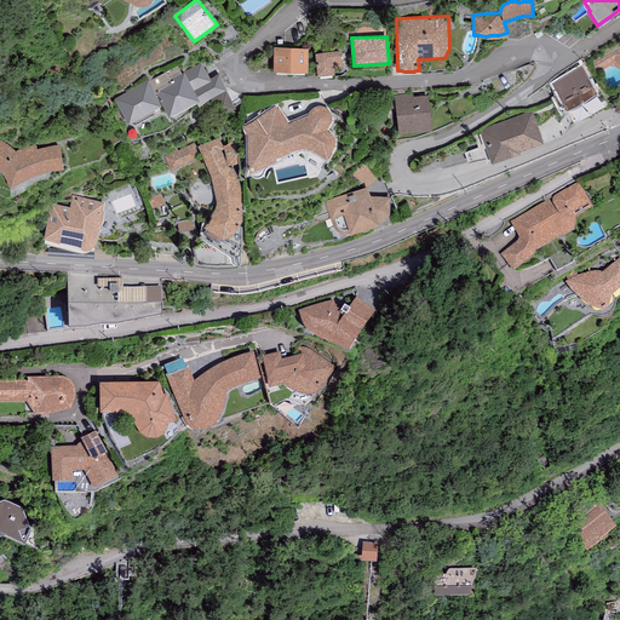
[(619,45),(619,47),(593,61),(598,72),(614,63),(615,64),(615,65),(618,67),(619,68),(619,67),(619,45)]
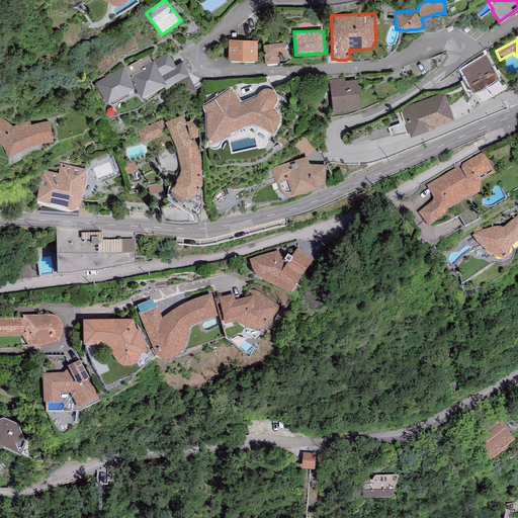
[(257,39),(229,39),(228,59),(257,60),(257,39)]
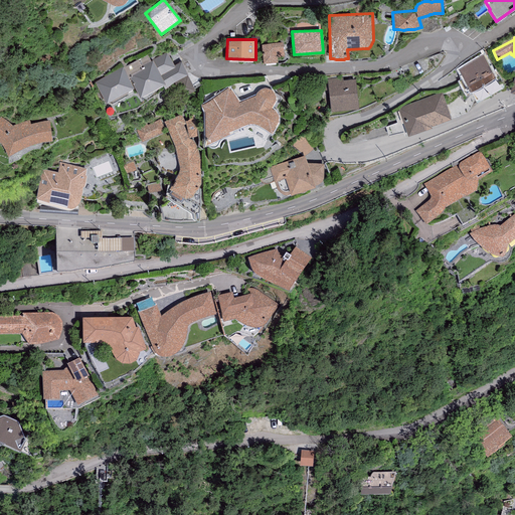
[(284,42),(262,44),(263,63),(278,61),(277,53),(285,52),(284,42)]
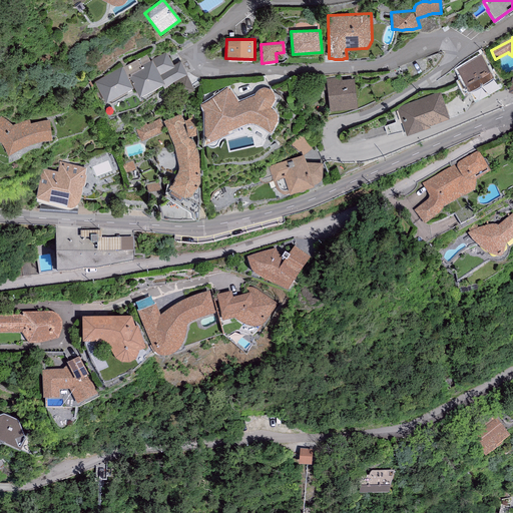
[(173,65),(166,51),(149,59),(146,54),(139,57),(140,58),(137,59),(122,67),(128,78),(130,77),(139,96),(162,84),(163,87),(172,83),(180,96),(195,89),(180,61),(173,65)]
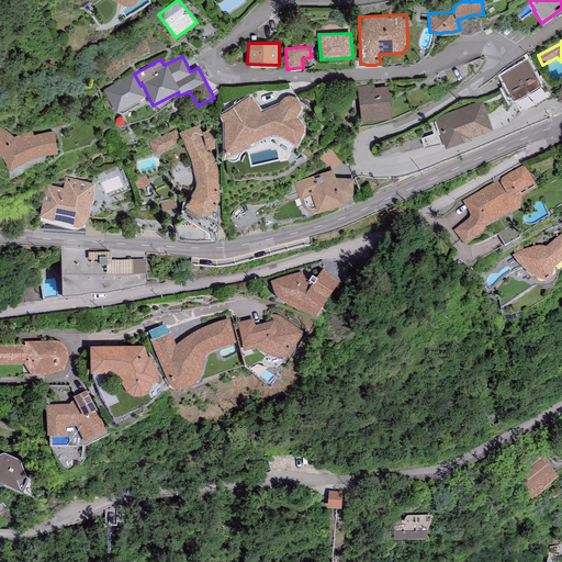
[(527,60),(501,76),(507,86),(502,89),(509,100),(514,98),(515,99),(541,82),(527,60)]
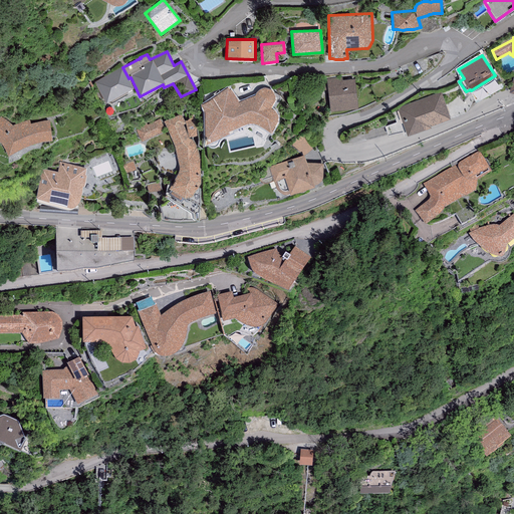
[(129,78),(122,67),(95,82),(106,102),(134,88),(129,78)]
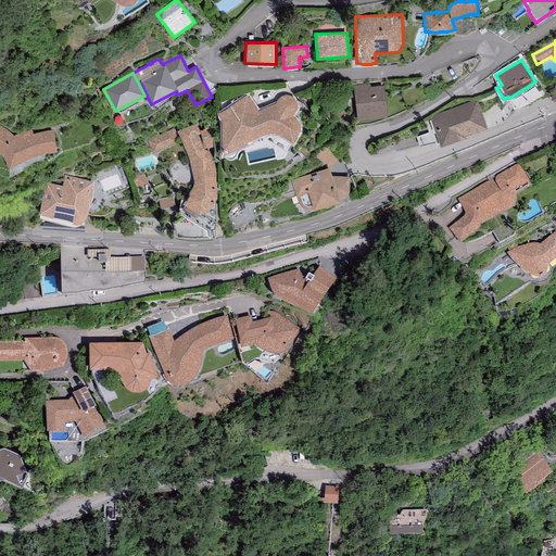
[(370,84),(353,86),(357,119),(388,116),(383,85),(371,87),(370,84)]
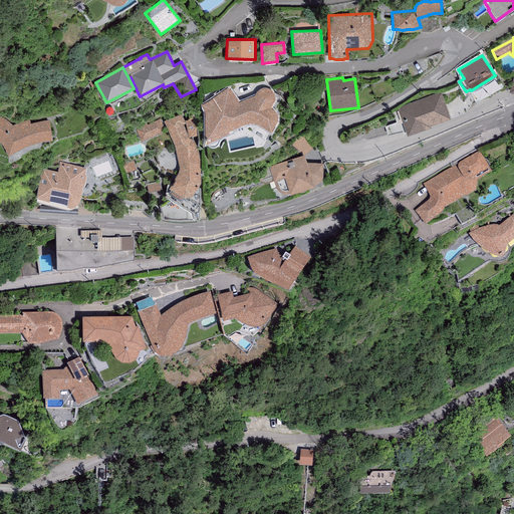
[(208,101),(201,104),(205,111),(206,144),(229,134),(228,132),(243,125),(247,123),(250,122),(252,122),(255,123),(258,124),(271,133),(275,125),(277,122),(277,120),(277,119),(277,115),(277,114),(276,112),(274,110),(271,107),(273,103),(274,101),(275,99),(275,98),(275,96),(274,94),(274,92),(273,91),(271,89),(270,89),(268,88),(266,87),(264,87),(263,88),(261,88),(260,89),(258,90),(257,92),(255,95),(239,102),(231,89),(230,90),(228,87),(208,101)]
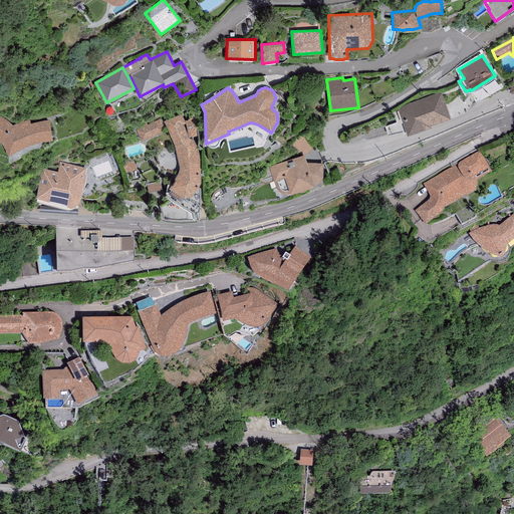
[(441,91),(398,107),(408,136),(432,126),(431,124),(451,116),(441,91)]
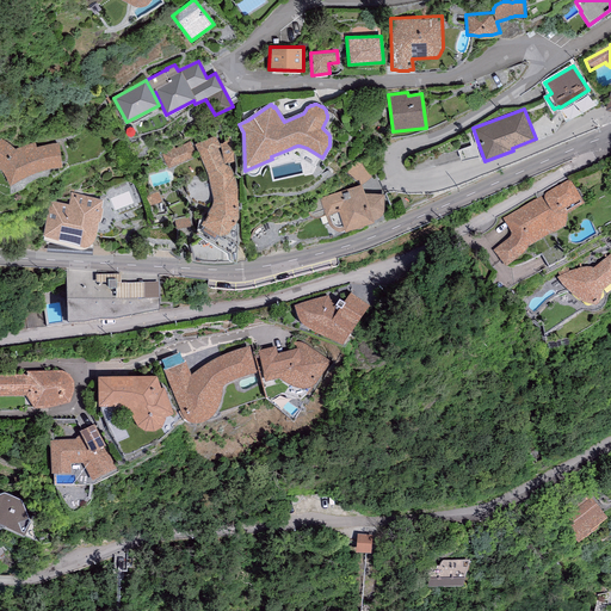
[(216,135),(195,143),(207,172),(208,173),(208,176),(209,178),(213,196),(214,199),(213,202),(211,204),(211,207),(209,210),(210,210),(201,223),(204,226),(218,235),(220,236),(228,234),(236,221),(239,217),(238,192),(238,189),(238,185),(236,179),(235,176),(233,174),(233,172),(232,170),(230,167),(228,166),(227,165),(224,165),(218,148),(221,147),(216,135)]
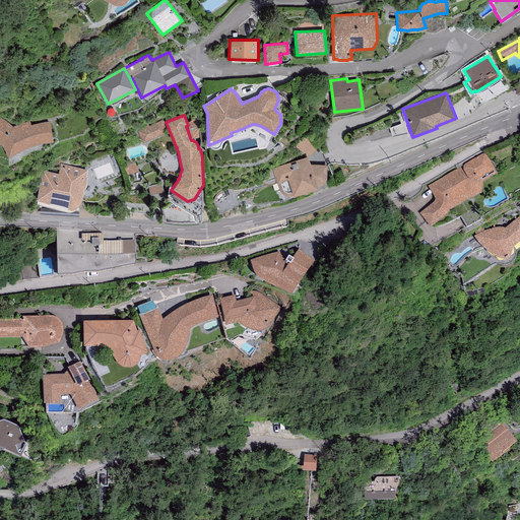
[(53,142),(51,121),(47,122),(45,122),(41,122),(38,123),(34,124),(30,125),(29,121),(12,127),(10,125),(5,121),(3,120),(0,119),(0,142),(2,145),(4,148),(5,151),(7,154),(9,157),(11,156),(15,154),(19,151),(24,149),(29,147),(36,145),(41,143),(46,142),(50,142),(53,142)]
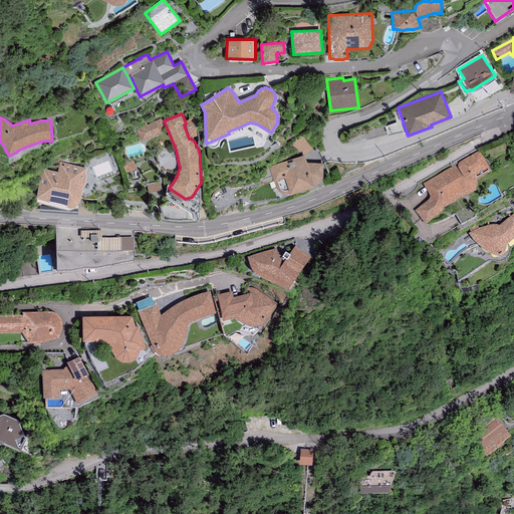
[(185,120),(189,137),(198,136),(195,117),(185,120)]
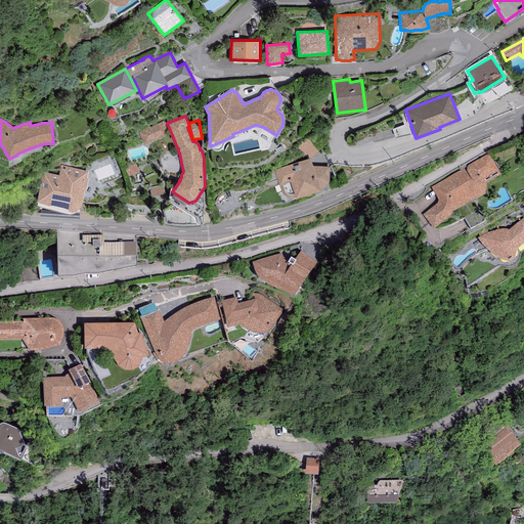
[(149,125),(137,130),(143,144),(169,133),(163,121),(150,127),(149,125)]
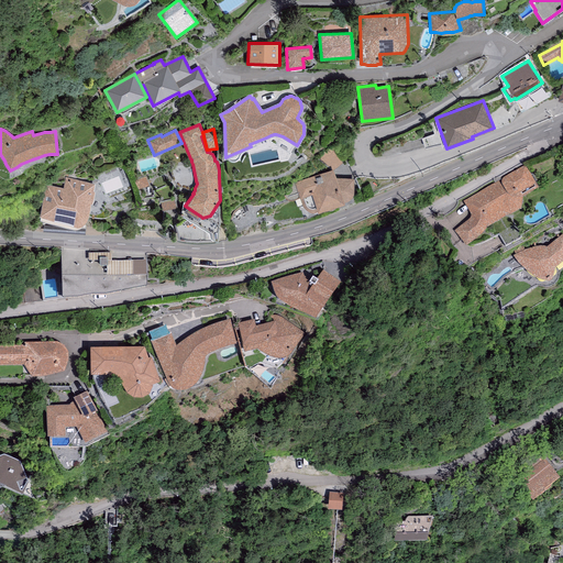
[(472,217),(470,221),(456,231),(466,244),(479,235),(483,232),(485,228),(520,209),(521,197),(519,194),(534,184),(525,168),(464,202),(472,212),(472,217)]
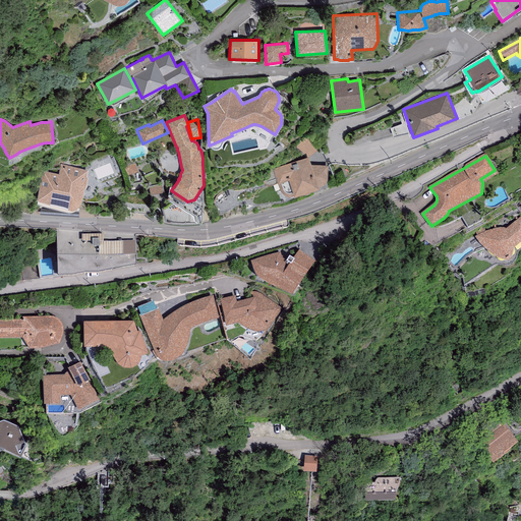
[(308,157),(273,170),(280,189),(281,192),(282,193),(283,194),(284,194),(286,195),(288,196),(289,196),(294,194),(294,195),(319,186),(319,185),(323,184),(325,182),(327,180),(328,179),(328,166),(315,165),(312,166),(308,157)]
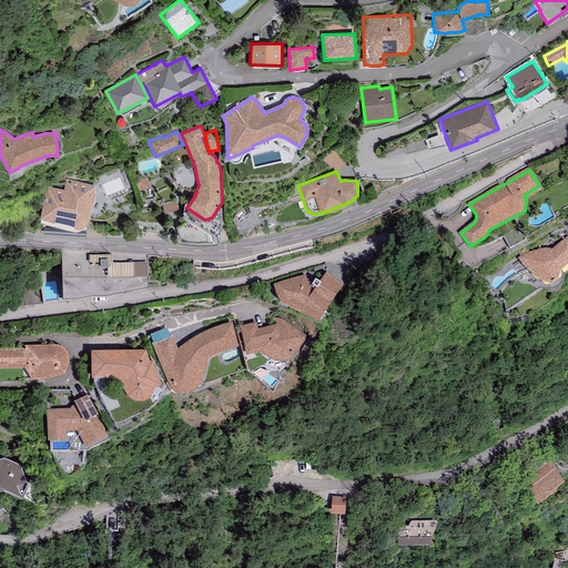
[(95,185),(66,179),(63,190),(51,186),(47,188),(44,191),(40,216),(73,224),(78,224),(80,224),(83,224),(84,223),(87,221),(89,219),(92,205),(93,206),(95,193),(94,193),(95,185)]
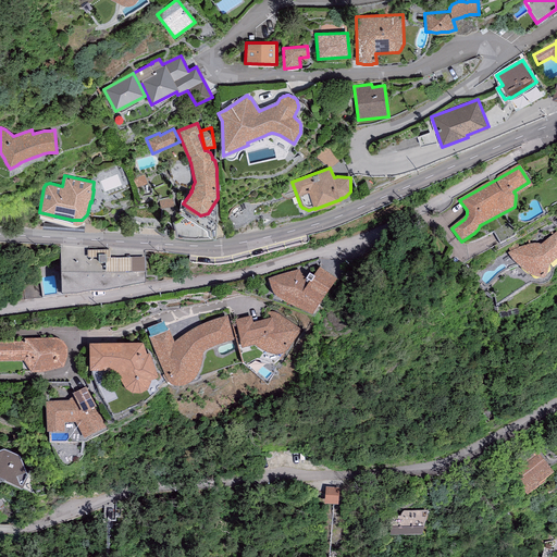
[(218,205),(215,201),(208,213),(200,215),(199,214),(196,220),(183,211),(181,213),(180,213),(173,223),(176,236),(195,238),(214,236),(218,225),(218,205)]
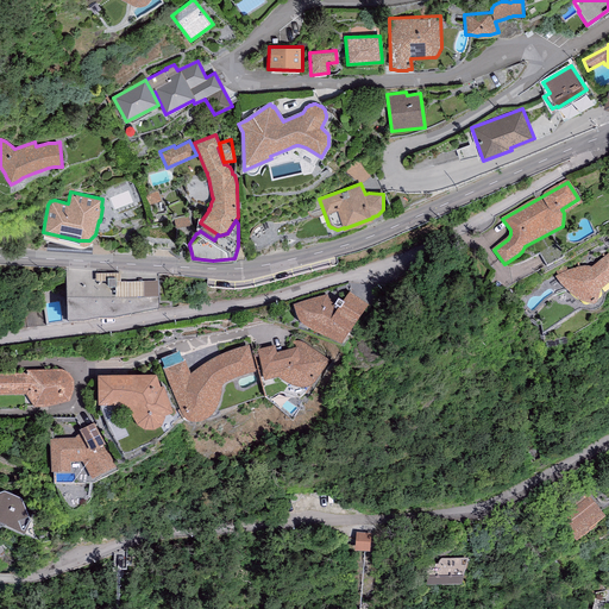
[(218,234),(203,225),(199,231),(200,231),(214,240),(218,234)]
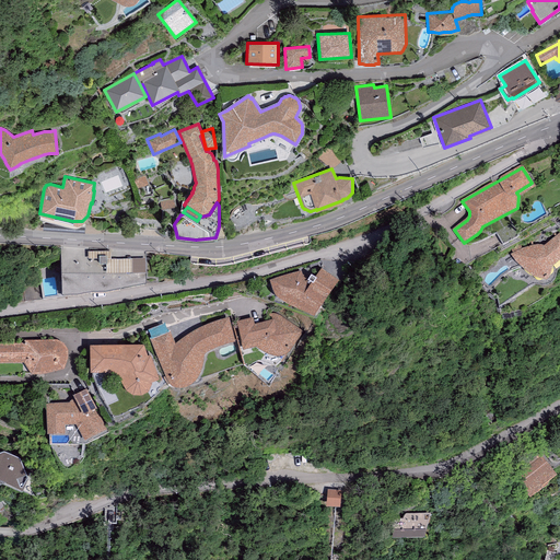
[(523,251),(512,256),(521,265),(527,272),(534,277),(546,280),(548,279),(551,267),(559,258),(559,235),(544,249),(538,247),(533,248),(523,251)]
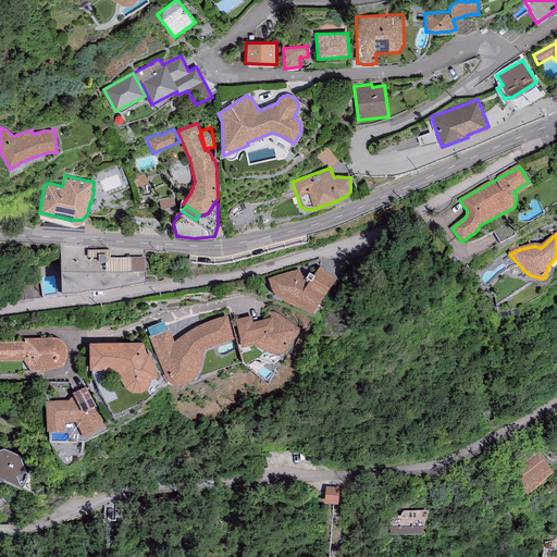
[(87,247),(60,246),(61,299),(77,299),(93,296),(104,296),(145,287),(145,260),(110,260),(110,251),(87,252),(87,247)]
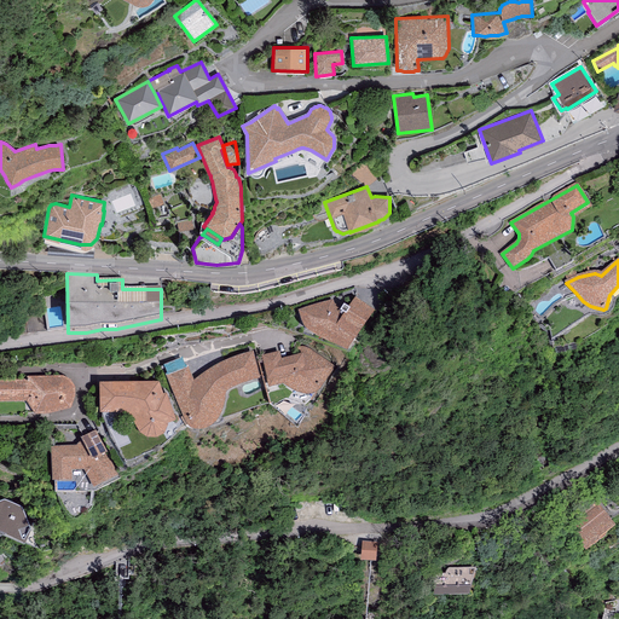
[(374,312),(354,298),(348,310),(343,306),(341,310),(334,305),(333,300),(298,313),(302,323),(306,331),(347,353),(374,312)]
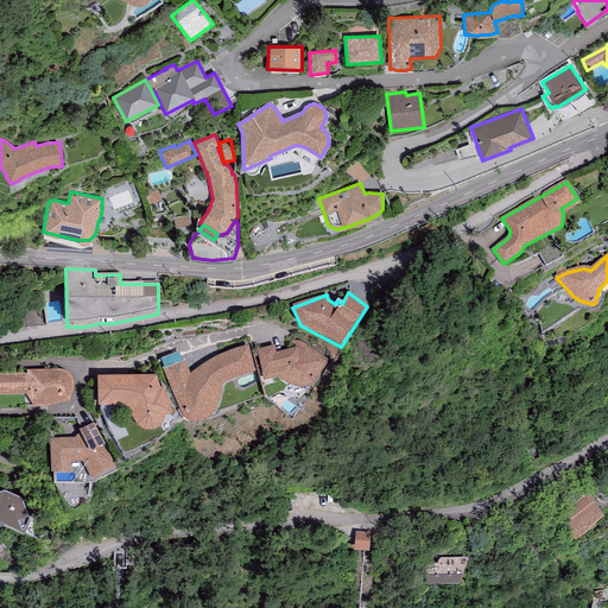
[(274,346),(257,350),(264,381),(278,378),(282,380),(285,384),(291,387),(296,387),(301,388),(305,388),(310,387),(314,385),(315,381),(317,379),(329,360),(306,344),(302,343),(296,342),(297,348),(276,353),(274,346)]
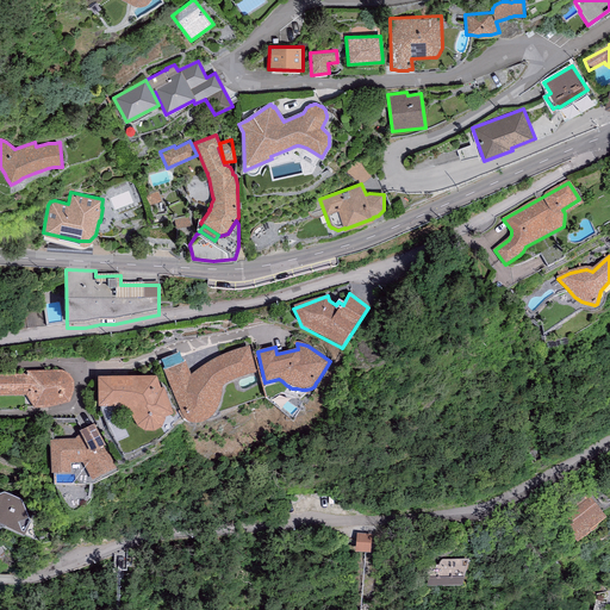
[(256,375),(249,347),(248,348),(246,348),(243,349),(240,349),(236,350),(231,353),(225,355),(222,356),(218,358),(215,360),(210,362),(206,365),(200,368),(197,371),(193,374),(191,375),(185,361),(163,369),(181,414),(182,417),(184,421),(186,423),(188,425),(192,427),(194,427),(197,427),(200,427),(203,425),(205,425),(206,424),(210,422),(212,418),(216,414),(217,409),(219,404),(221,399),(221,396),(222,391),(223,388),(225,386),(229,385),(235,381),(242,379),(253,377),(256,375)]
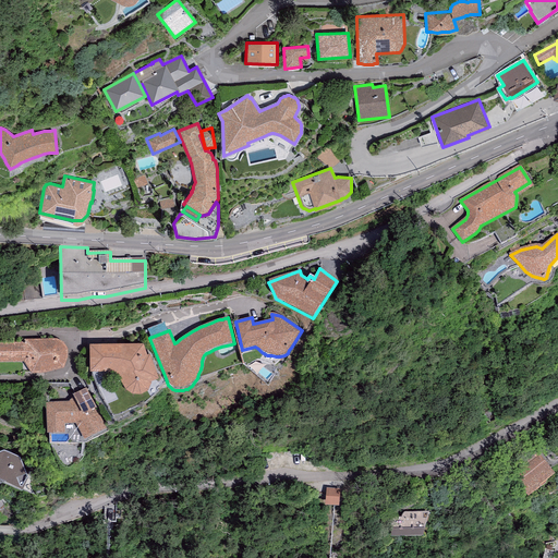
[(27,343),(0,343),(0,364),(23,364),(31,376),(43,376),(63,370),(67,360),(67,350),(63,343),(56,340),(27,340),(27,343)]
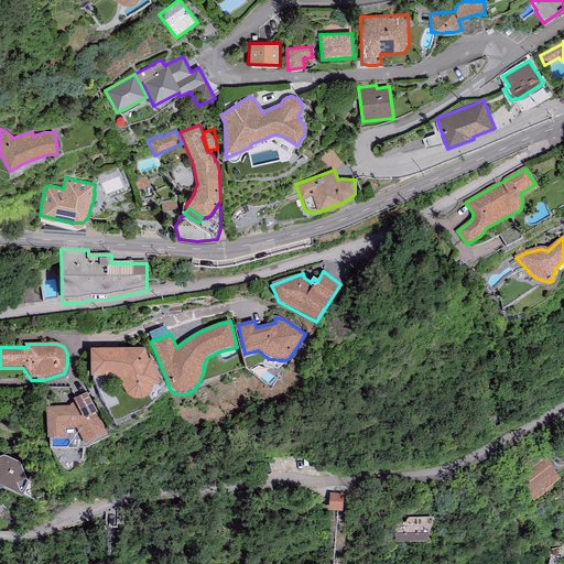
[(144,349),(90,350),(90,377),(120,376),(122,380),(122,389),(126,394),(133,400),(142,400),(149,396),(152,388),(152,387),(160,383),(152,360),(149,361),(144,349)]
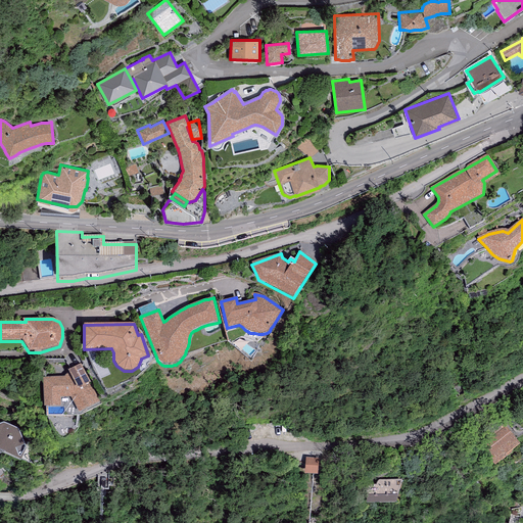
[(81,365),(67,372),(68,374),(64,377),(43,378),(44,408),(60,406),(60,397),(70,396),(79,413),(100,401),(81,365)]
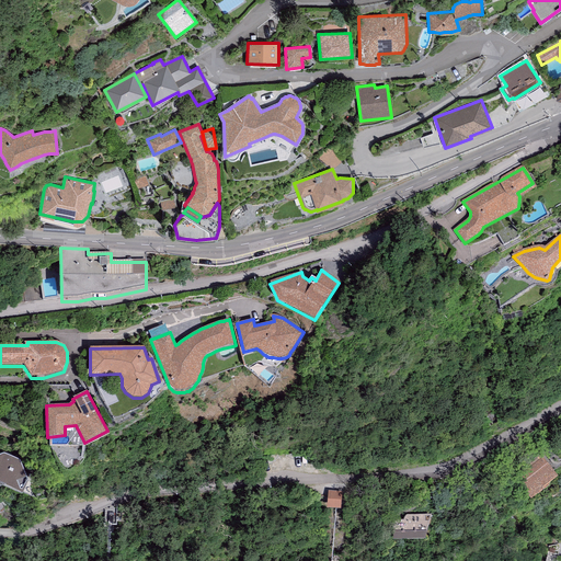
[(540,454),(511,477),(529,501),(544,490),(542,489),(558,478),(540,454)]
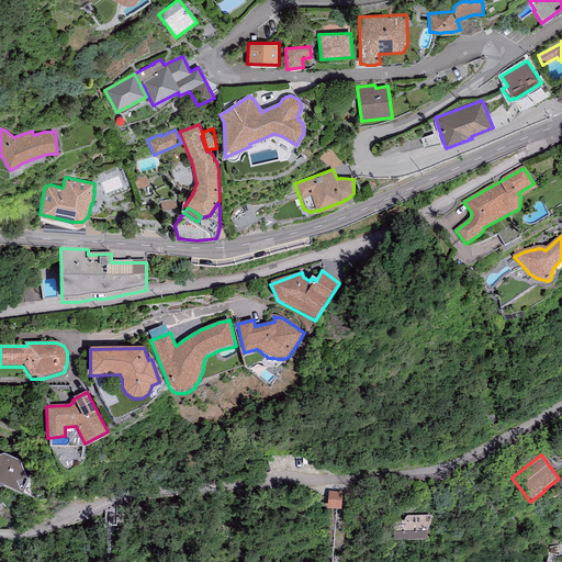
[(0,485),(6,487),(4,490),(22,497),(29,484),(20,462),(3,456),(0,457),(0,485)]
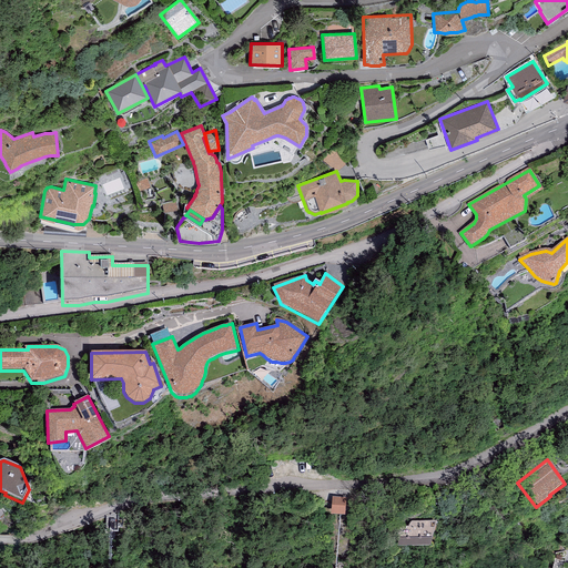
[(345,499),(333,498),(332,515),(344,516),(345,499)]
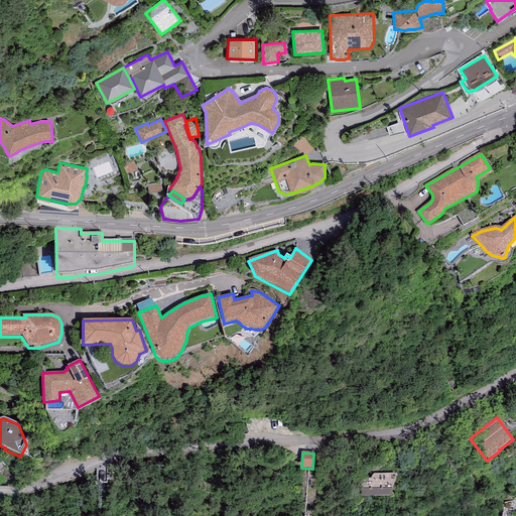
[(372,480),(362,480),(362,500),(391,501),(397,475),(375,474),(373,477),(372,479),(372,480)]
